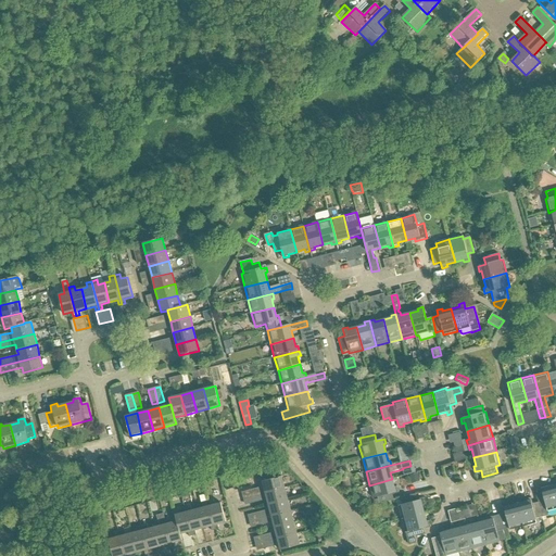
[(281,474),(279,465),(265,468),(267,477),(281,474)]
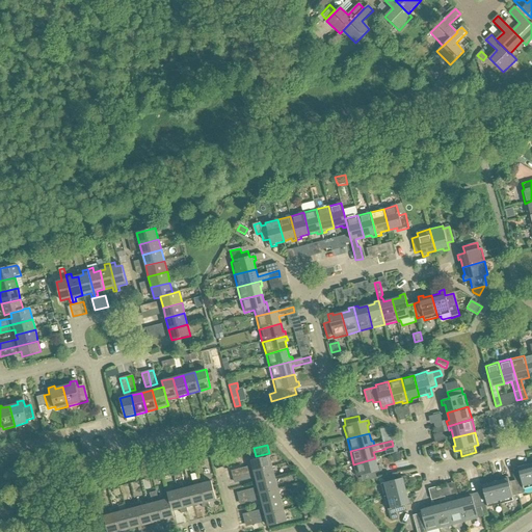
[(250,460),(254,472),(272,468),(269,456),(250,460)]
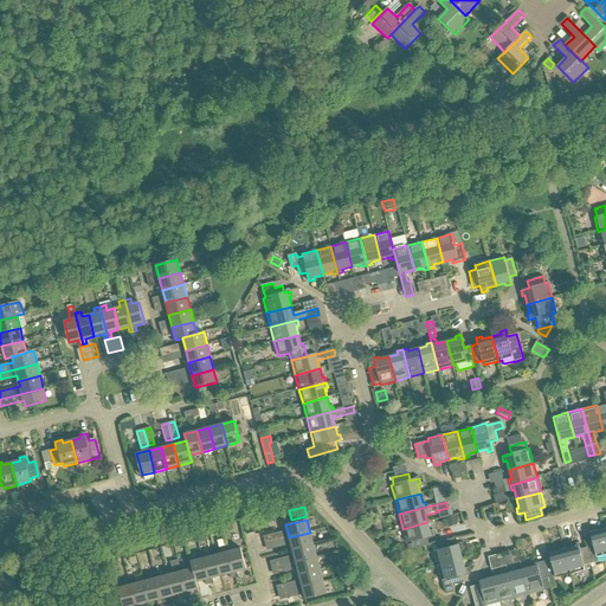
[(427,522),(403,529),(407,543),(411,542),(413,549),(430,545),(427,537),(434,536),(432,530),(430,532),(427,522)]
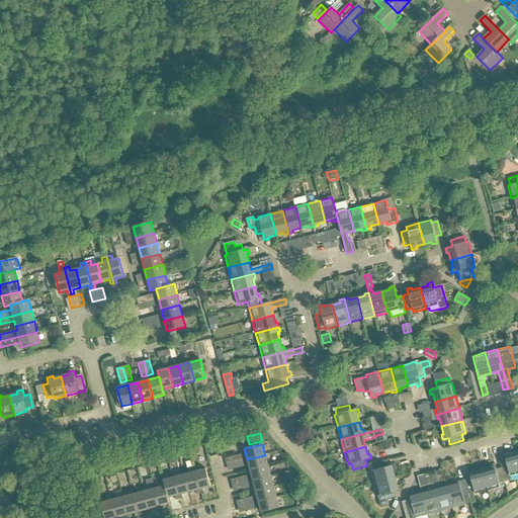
[(500,461),(501,467),(502,467),(505,482),(511,481),(510,477),(517,473),(517,456),(517,452),(509,454),(508,451),(504,453),(506,460),(500,461)]
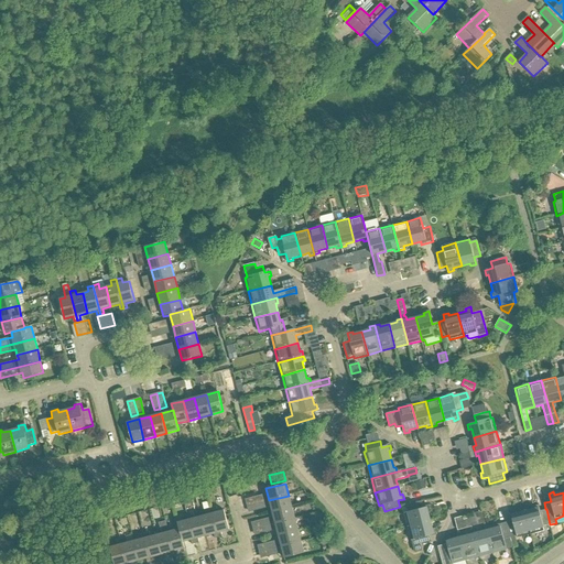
[(269,500),(272,512),(292,507),(289,496),(269,500)]
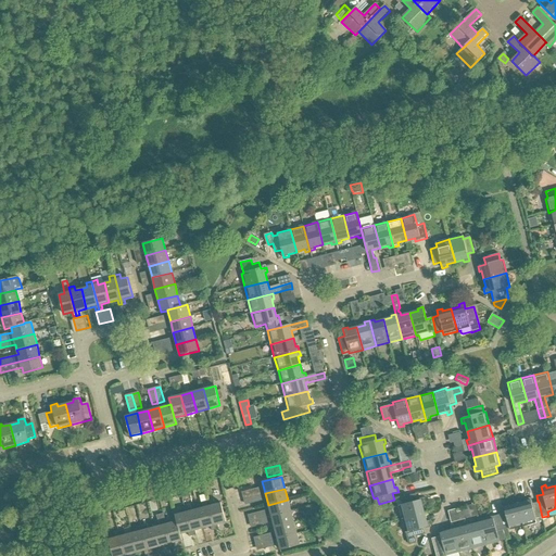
[(397,506),(402,519),(425,514),(422,505),(425,504),(424,500),(417,501),(415,494),(401,498),(402,505),(397,506)]
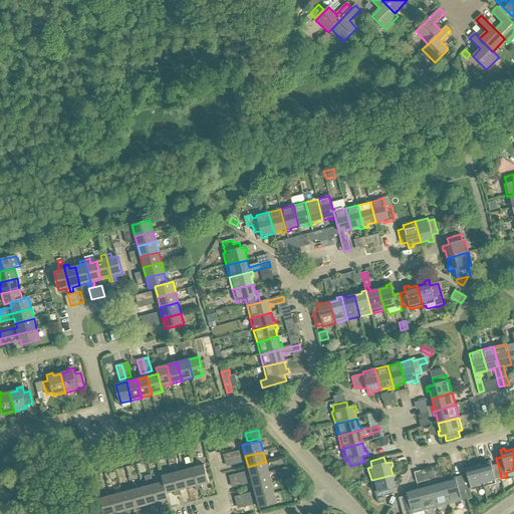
[(486,464),(478,466),(484,487),(496,484),(495,480),(501,478),(498,464),(497,464),(491,466),(490,460),(485,462),(486,464)]
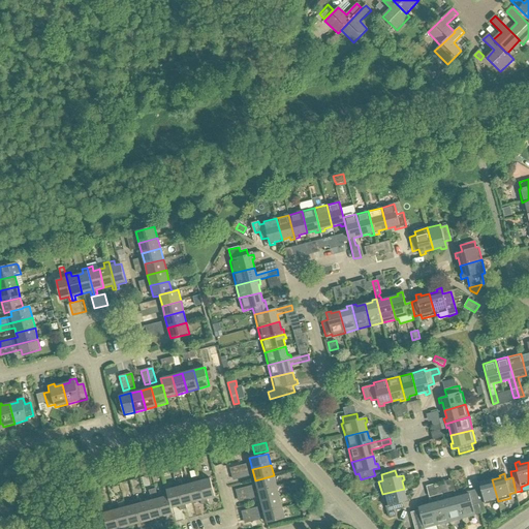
[(203,475),(197,476),(205,504),(209,503),(208,499),(215,497),(210,478),(204,480),(203,475)]
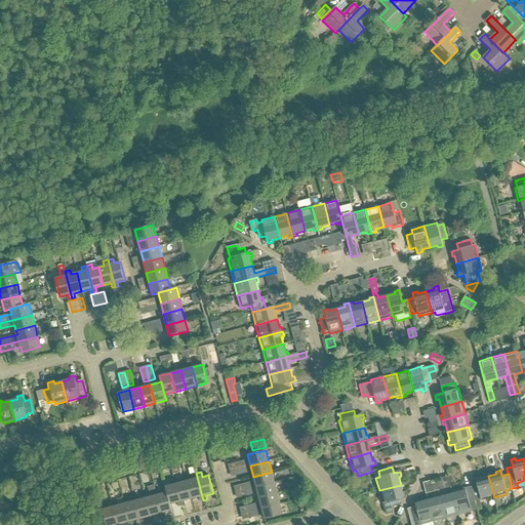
[(253,477),(256,487),(275,483),(272,472),(253,477)]
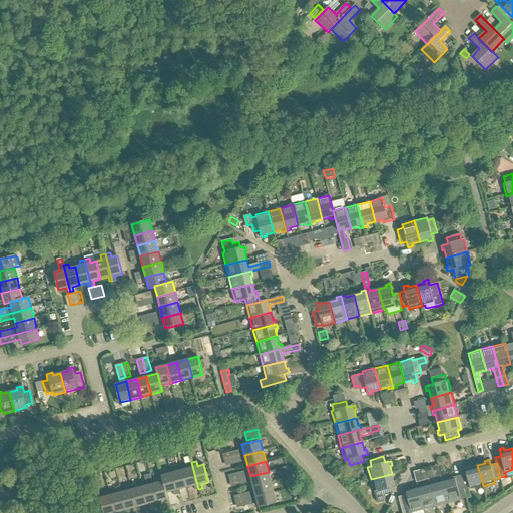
[(187,468),(182,470),(187,488),(194,486),(195,490),(198,489),(191,462),(186,464),(187,468)]
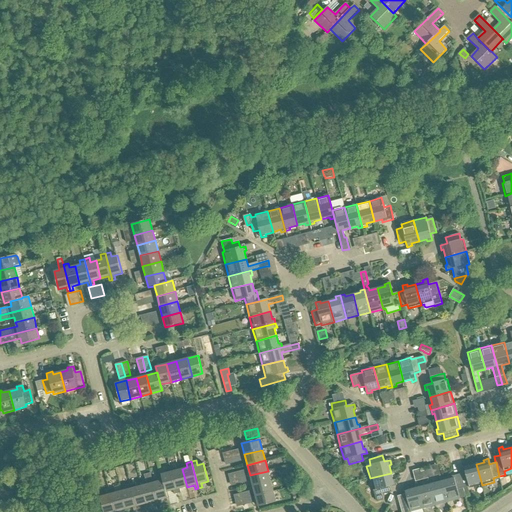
[(465,473),(460,474),(463,488),(469,486),(469,488),(482,485),(476,464),(468,466),(468,464),(463,465),(465,473)]
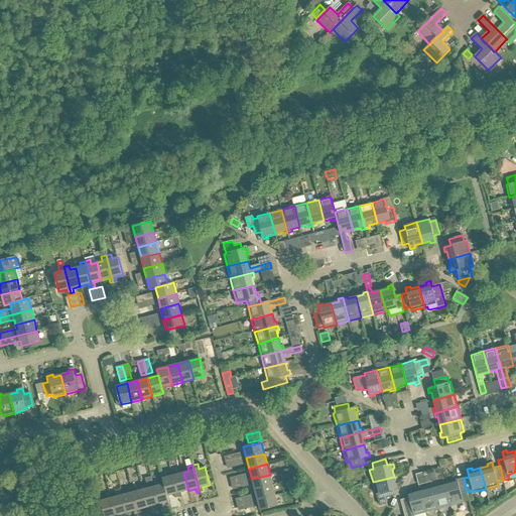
[(176,470),(171,471),(178,498),(182,497),(181,493),(188,491),(183,473),(178,474),(176,470)]
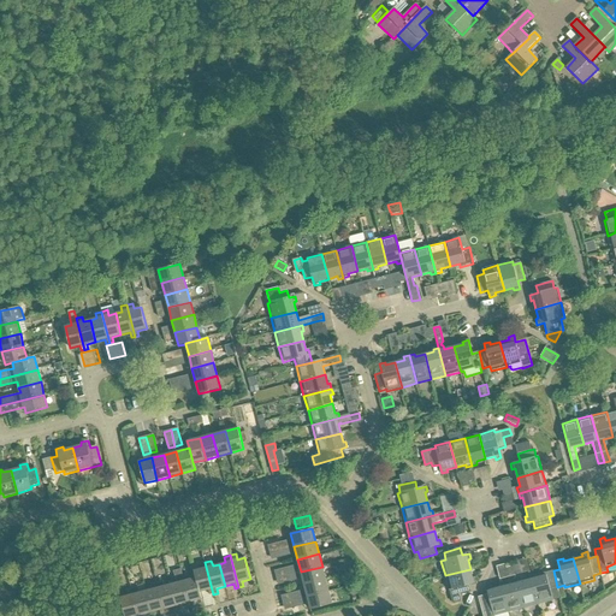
[(194,570),(195,578),(196,578),(200,592),(208,590),(209,594),(213,594),(205,562),(199,563),(201,569),(194,570)]
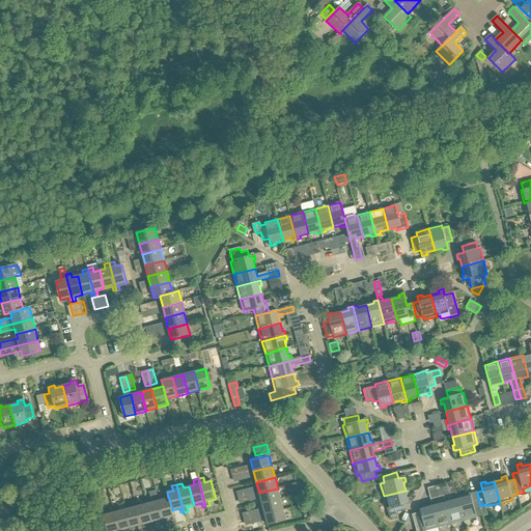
[(259,493),(261,504),(281,499),(278,488),(259,493)]
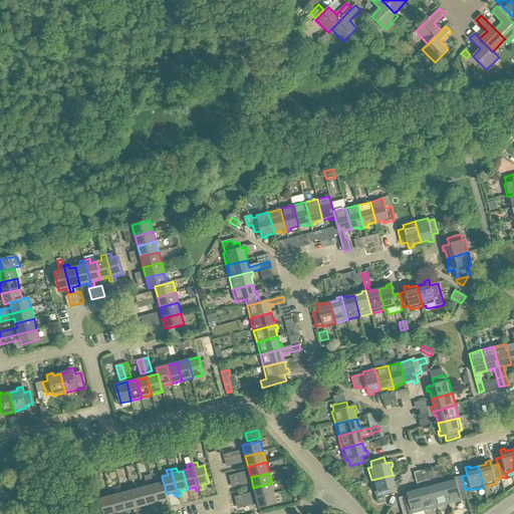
[(393,475),(371,480),(374,492),(377,503),(383,501),(383,502),(384,502),(383,497),(393,494),(391,488),(398,486),(397,482),(395,482),(393,475)]
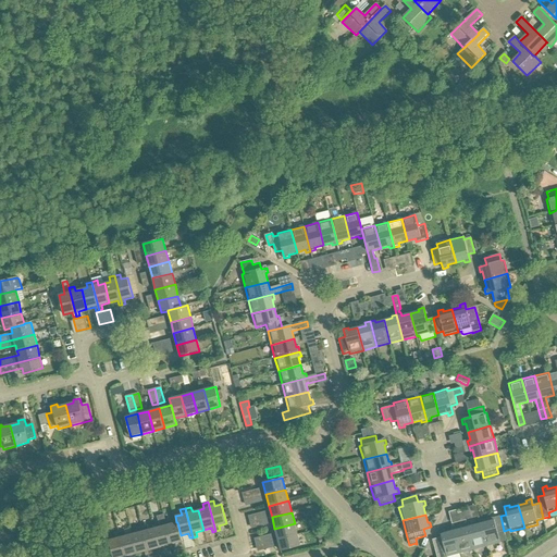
[(489,521),(480,523),(486,546),(499,543),(497,533),(504,531),(500,516),(489,519),(489,521)]
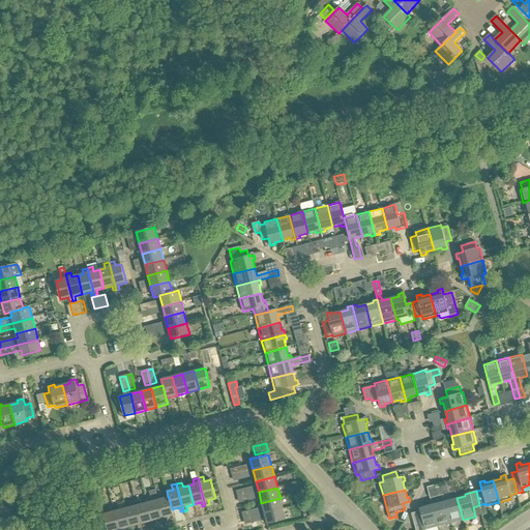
[(162,494),(156,495),(164,523),(167,522),(166,518),(174,516),(172,509),(169,497),(168,497),(163,498),(162,494)]
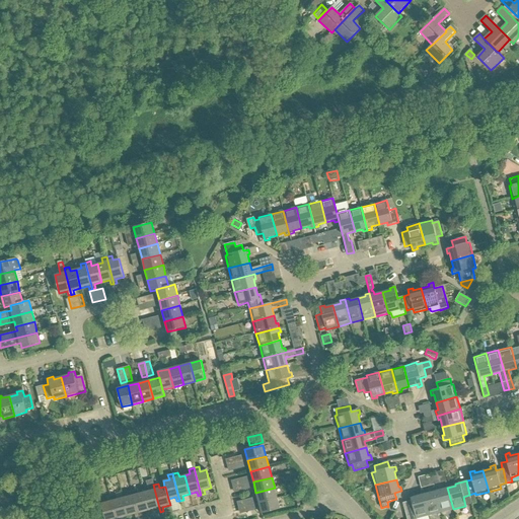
[(149,491),(143,493),(148,511),(156,509),(157,513),(160,512),(153,485),(148,487),(149,491)]
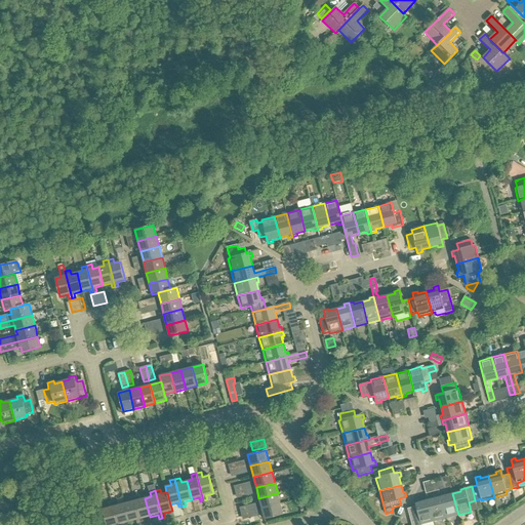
[(258,498),(261,509),(280,505),(278,493),(258,498)]
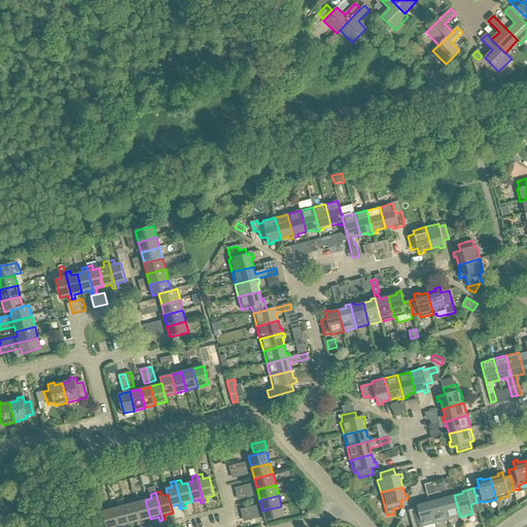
[(446,495),(442,496),(448,520),(460,517),(454,495),(447,497),(446,495)]
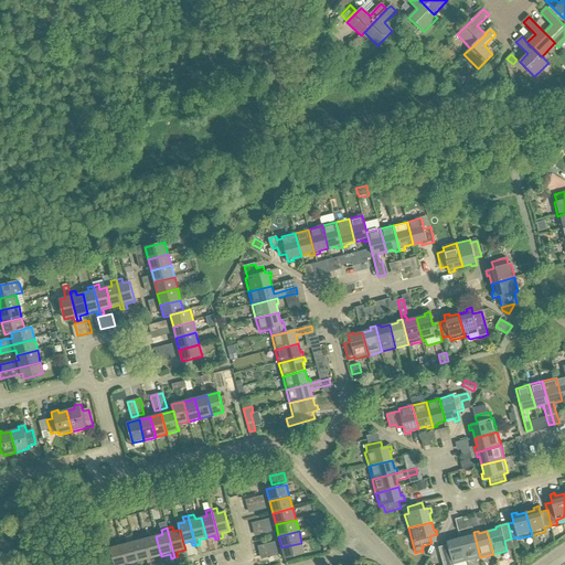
[(149,532),(144,534),(151,563),(155,563),(153,557),(161,556),(156,536),(150,537),(149,532)]
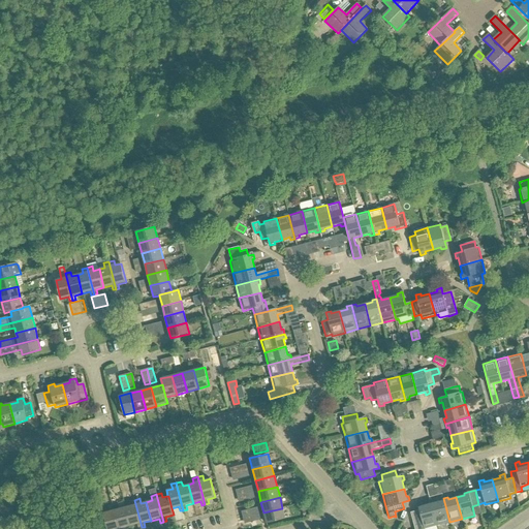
[(439,502),(431,504),(437,526),(449,522),(443,498),(438,500),(439,502)]
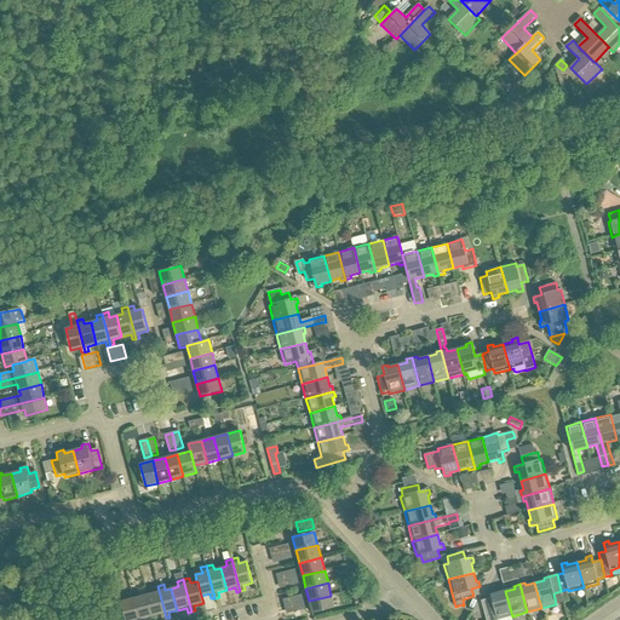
[(153,592),(145,595),(151,616),(161,614),(162,619),(166,618),(158,586),(151,587),(153,592)]
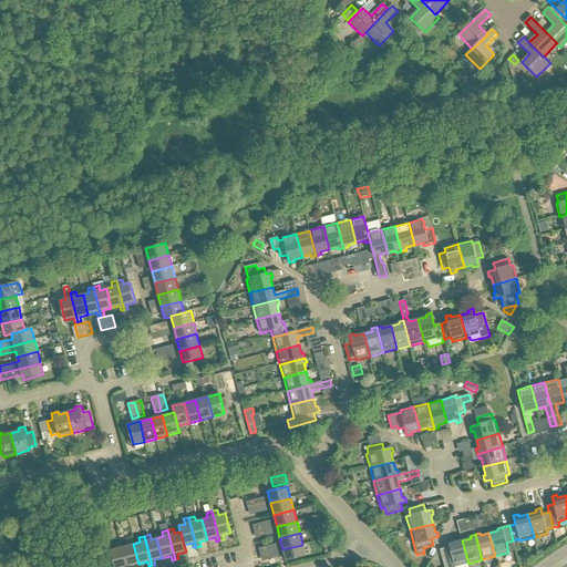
[(126,540),(121,542),(127,566),(131,566),(132,566),(138,564),(133,544),(127,545),(126,540)]
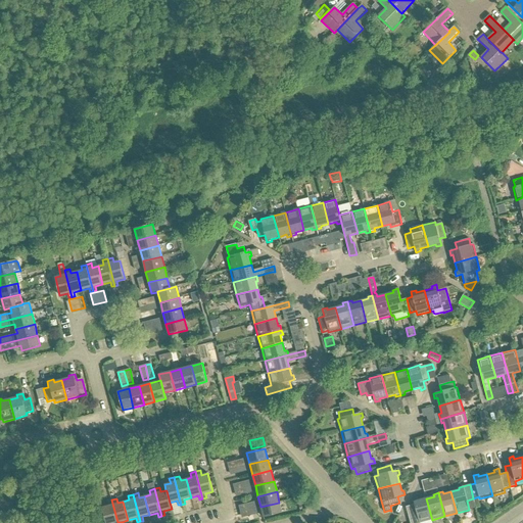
[(432,520),(426,498),(418,501),(418,498),(413,500),(414,505),(406,507),(410,522),(419,522),(420,522),(432,520)]
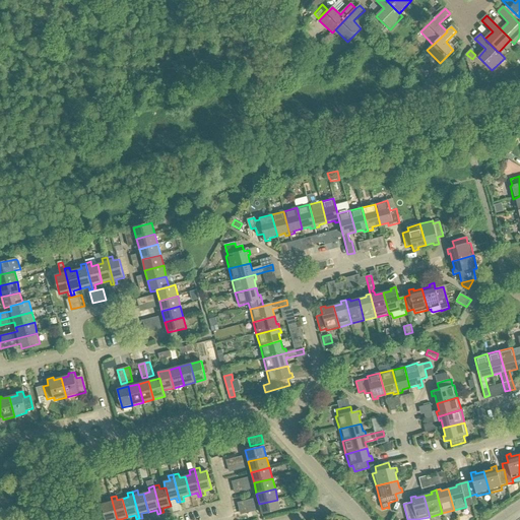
[(117,519),(111,497),(106,499),(107,503),(102,504),(105,519),(117,519)]
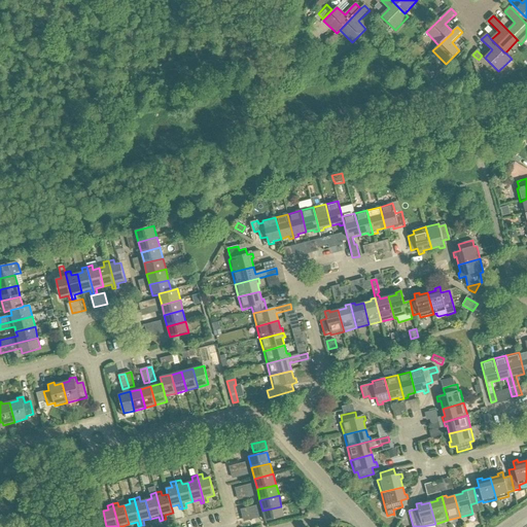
[(281,506),(262,511),(266,522),(284,517),(281,506)]
